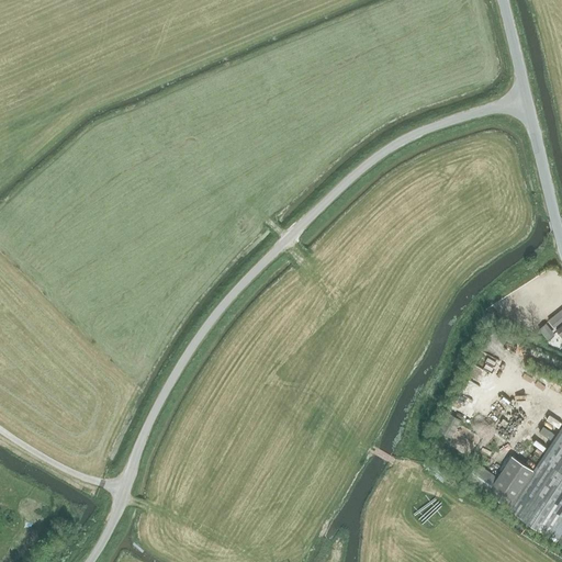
[(561,308),(548,321),(553,328),(561,321),(561,308)]
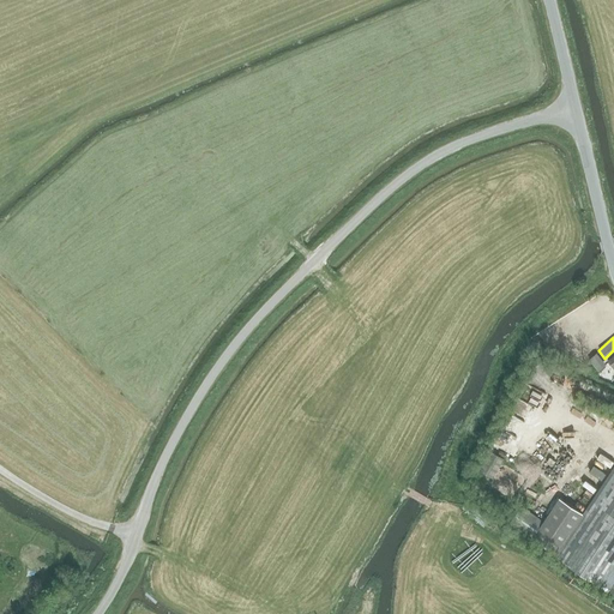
[(613,372),(596,353),(588,360),(605,379),(613,372)]
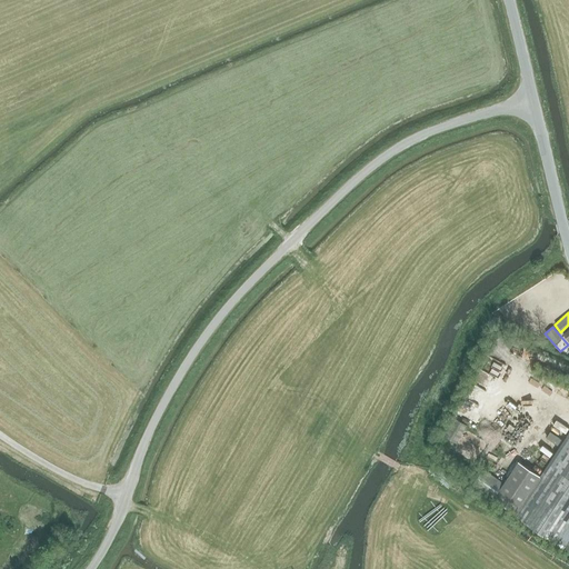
[(456,443),(467,426),(455,418),(443,436),(456,443)]
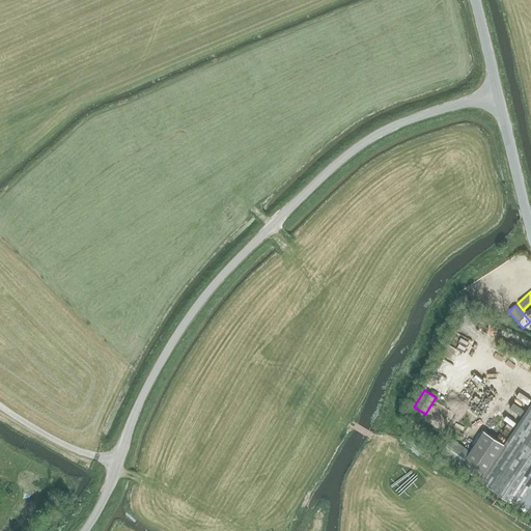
[(482,479),(505,445),(483,430),(470,450),(450,438),(440,453),(459,466),(460,465),(482,479)]
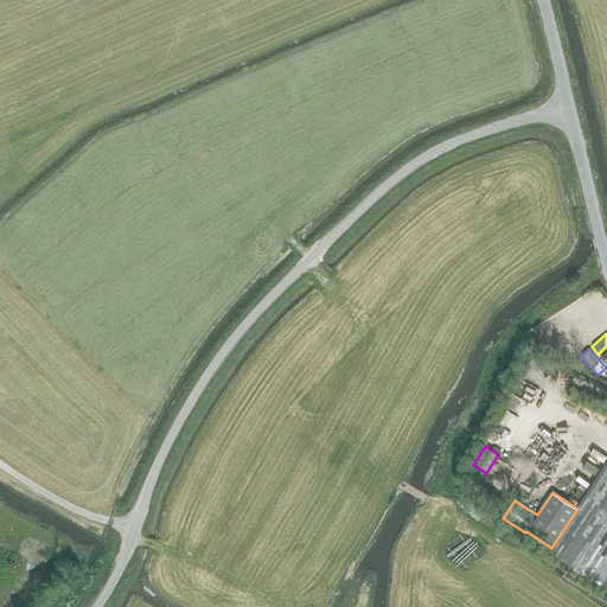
[(606,524),(579,568),(606,587),(606,524)]
